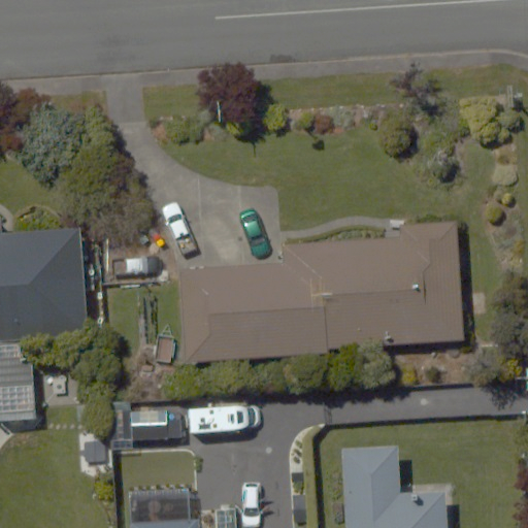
[(0,218),(0,217),(0,340),(88,334),(80,228),(1,233),(0,218)]
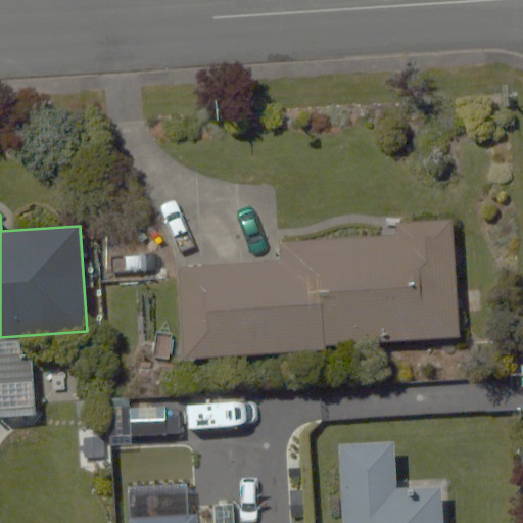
[(286,255),(180,263),(184,354),(447,330),(439,220),(399,223),(400,235),(285,244),(286,255)]
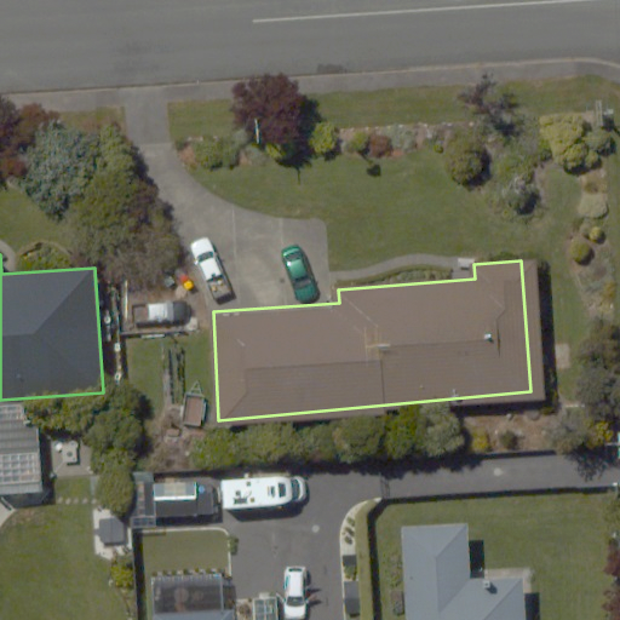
[(153,472),(127,474),(131,529),(156,527),(153,472)]
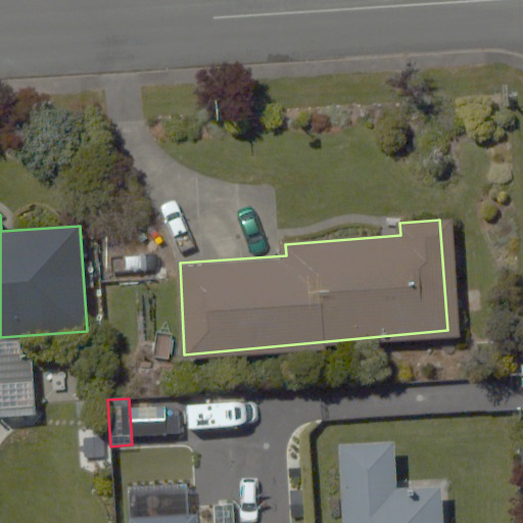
[(104,436),(84,437),(85,458),(105,458),(104,436)]
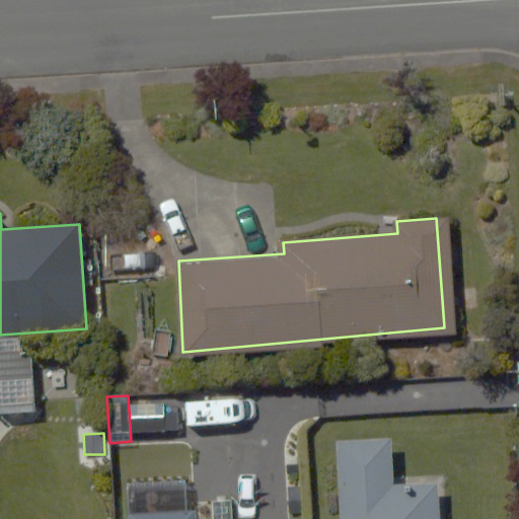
[(392,439),(336,442),(340,518),(438,518),(437,483),(394,485),(392,439)]
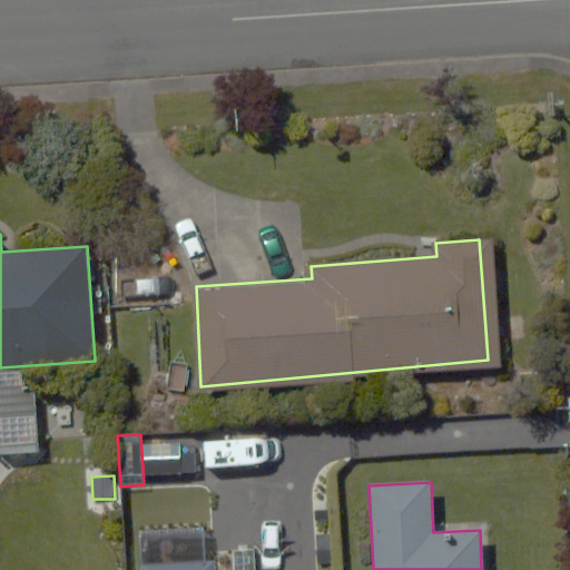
[(141,564),(140,569),(214,569),(214,560),(141,564)]
